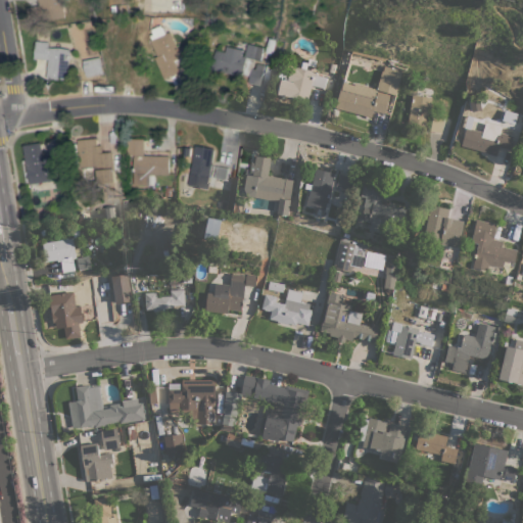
[(61,0),(64,17),(46,20),(46,21),(30,24),(28,7),(40,6),(39,0),(61,0)]
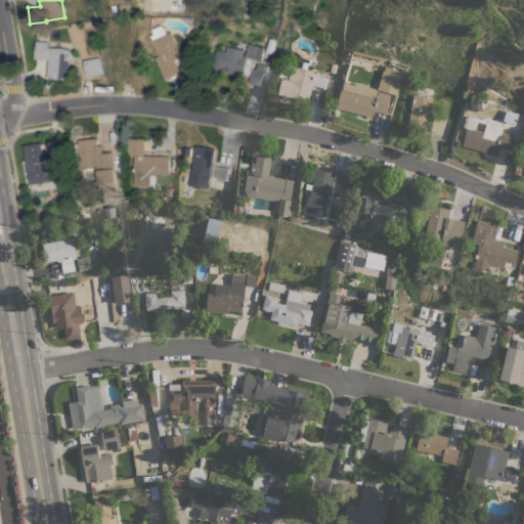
[(166,79),(156,57),(159,56),(151,41),(154,40),(151,35),(155,34),(153,30),(162,26),(163,27),(166,34),(171,32),(179,49),(183,57),(181,58),(182,60),(176,63),(180,72),(166,79)]
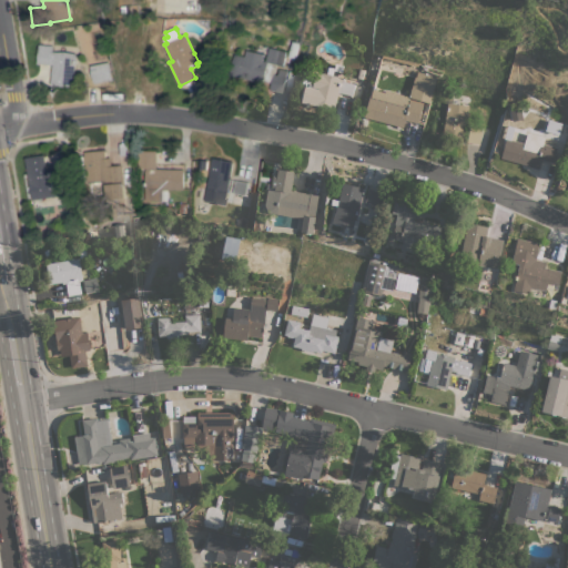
[(73,87),(51,84),(52,64),(37,63),(39,44),(52,46),(52,52),(75,53),(73,87)]
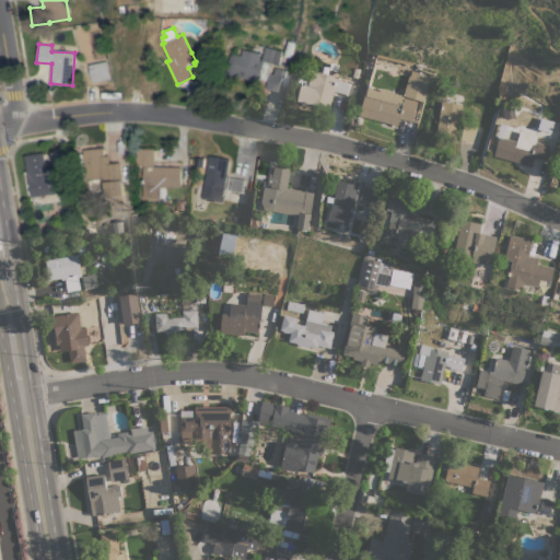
[(228,74),(232,54),(242,56),(243,49),(260,54),(258,60),(261,60),(265,47),(276,49),(272,63),(271,63),(269,73),(272,74),(275,68),(282,70),(280,76),(281,76),(278,92),(266,89),(267,81),(259,80),(258,82),(228,74)]
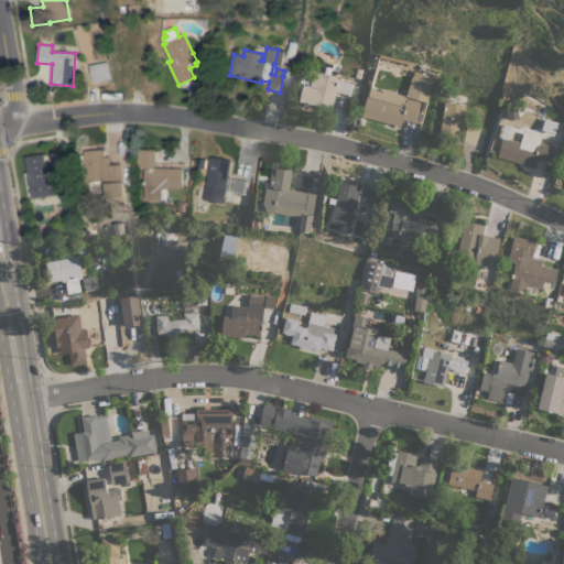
[(108,62),(111,79),(93,83),(89,65),(108,62)]
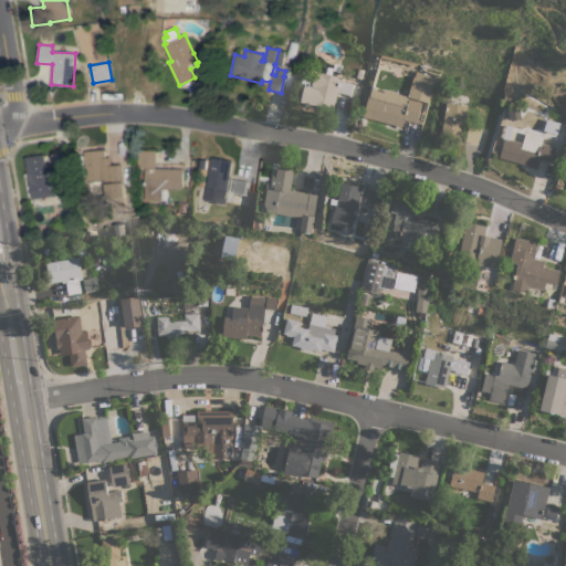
[(416,71),(436,76),(429,101),(409,95),(416,71)]
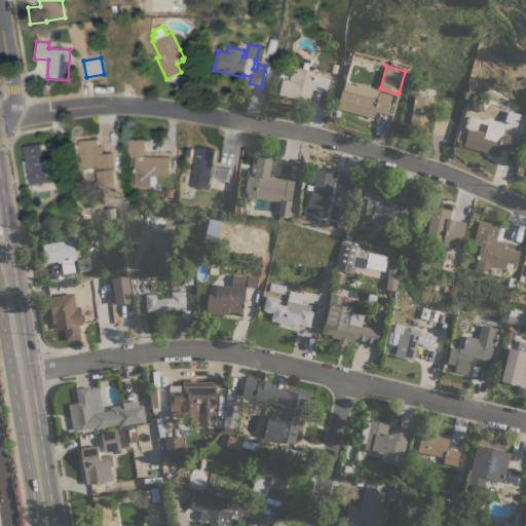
[(278,95),(282,79),(295,82),(295,81),(290,80),(293,67),(298,68),(298,67),(317,72),(316,75),(329,78),(326,89),(313,87),(313,88),(312,88),(309,102),(291,97),(278,95)]
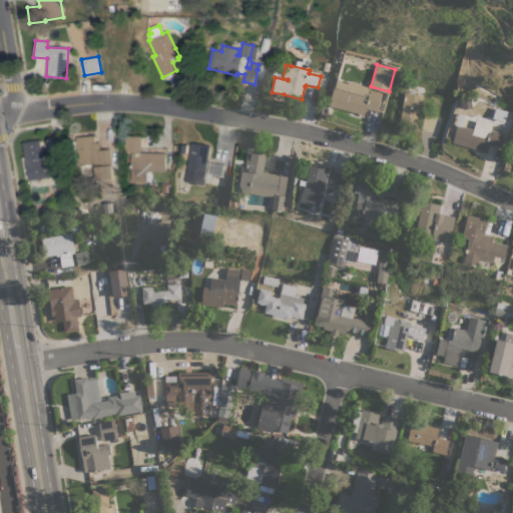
[(378,111),(366,108),(364,115),(329,105),(334,86),(335,87),(337,80),(348,83),(348,81),(369,87),(369,89),(371,89),(370,90),(382,93),(378,111)]
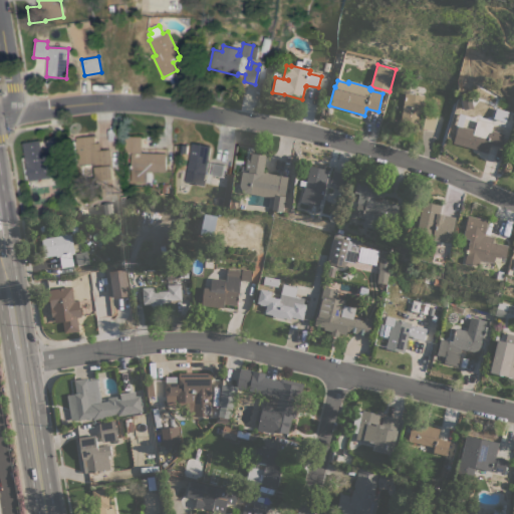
[(421,118),(419,117),(417,127),(401,125),(406,93),(424,95),(421,118)]
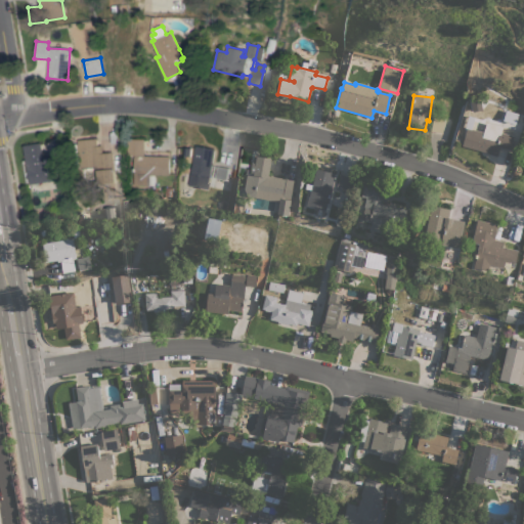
[(442,133),(431,131),(433,116),(444,118),(442,133)]
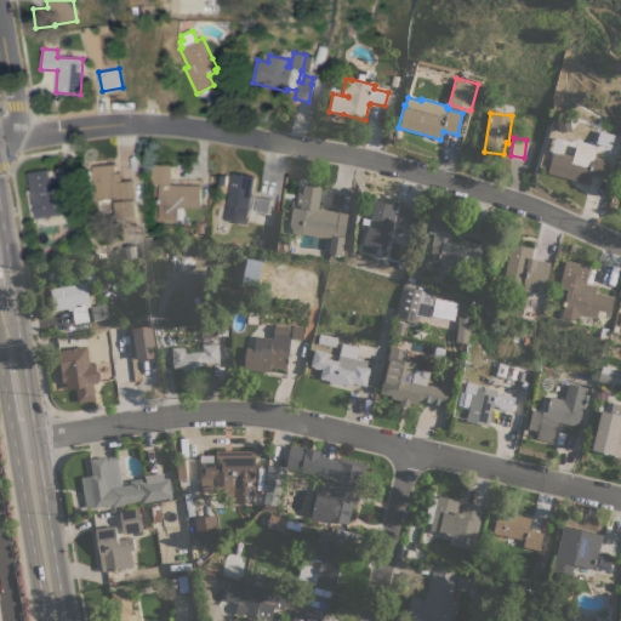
[(593,157),(608,161),(604,177),(592,175),(590,186),(577,182),(579,181),(547,174),(553,152),(574,157),(576,144),(596,149),(593,157)]
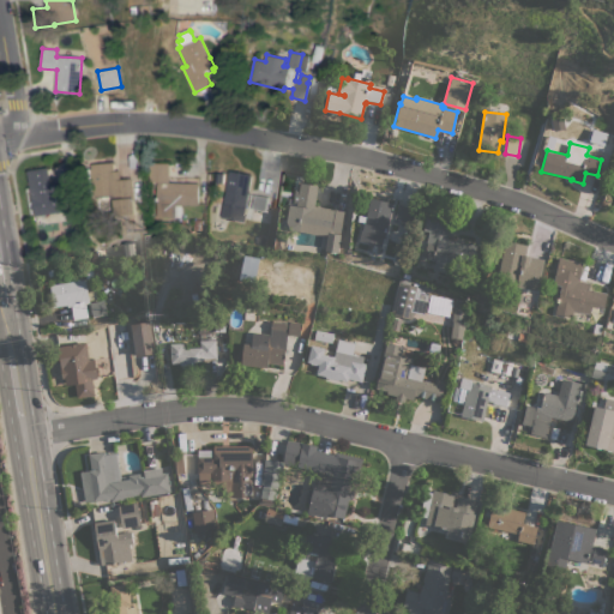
[(134,215),(116,216),(114,196),(95,198),(95,192),(86,193),(84,169),(92,168),(92,163),(114,162),(115,172),(121,170),(121,179),(131,178),(132,192),(134,215)]
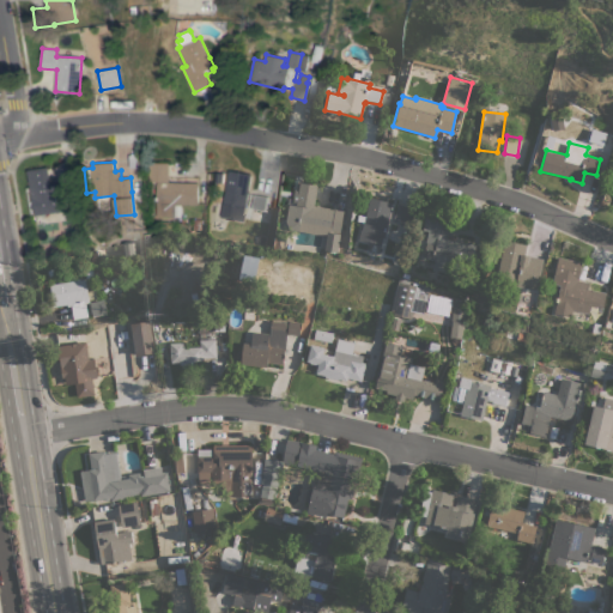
[(151,163),(169,163),(169,182),(198,183),(198,205),(182,205),(182,217),(175,217),(175,205),(174,205),(173,217),(158,217),(158,182),(151,182),(151,163)]
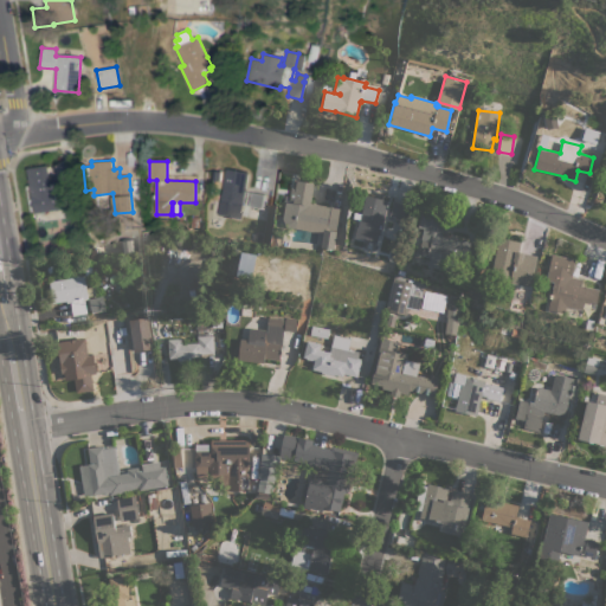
[(36,213),(27,168),(49,165),(51,181),(56,180),(57,187),(70,185),(73,207),(36,213)]
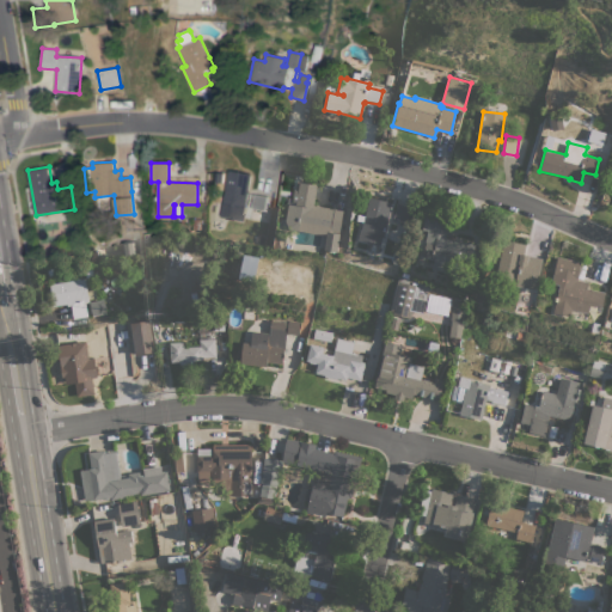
[(230,170),(251,173),(245,209),(224,204),(230,170)]
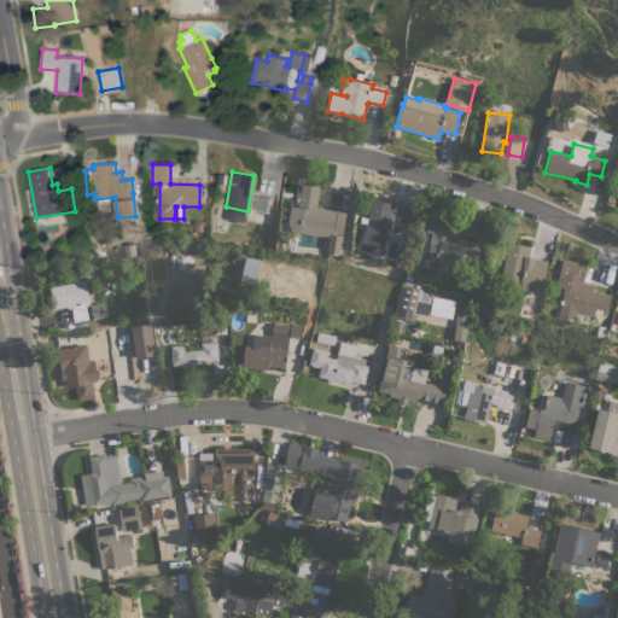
[(304,208),(299,207),(301,194),(298,194),(301,186),(303,186),(303,184),(320,187),(316,207),(347,213),(339,255),(326,252),(330,232),(301,227),(304,208)]
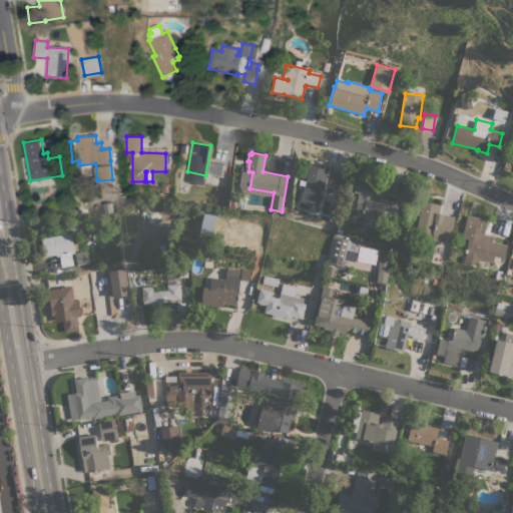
[(212,162),(223,164),(221,176),(210,174),(212,162)]
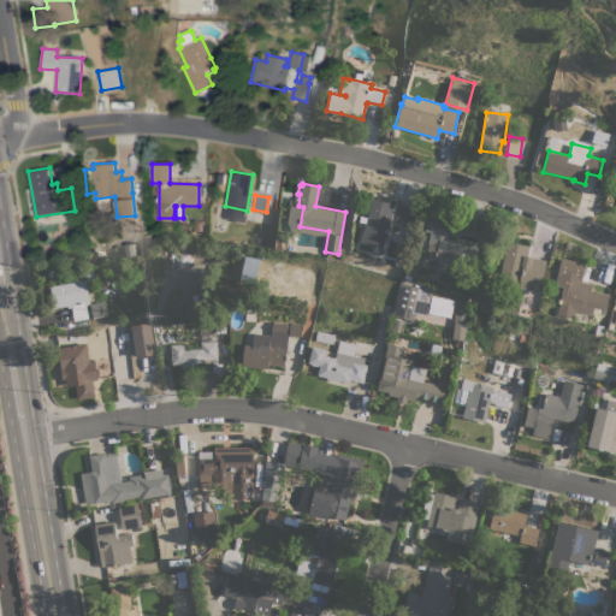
[(386,238),(385,238),(383,248),(375,246),(360,242),(362,230),(365,231),(372,199),(395,203),(386,238)]
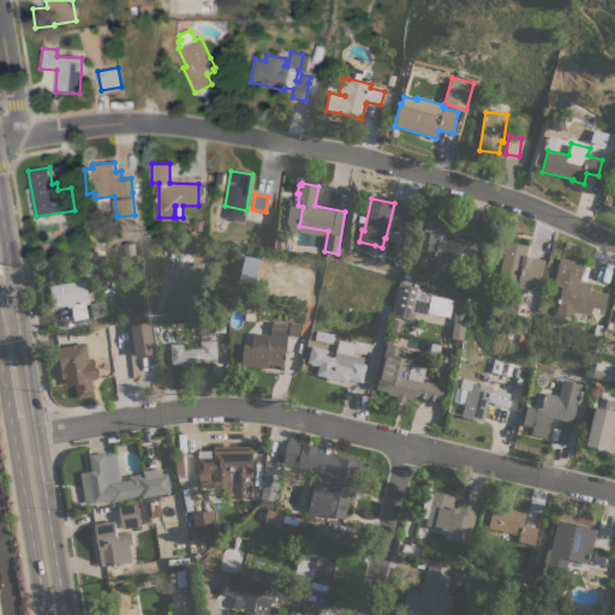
[(399,204),(412,208),(408,225),(400,222),(400,219),(395,219),(399,204)]
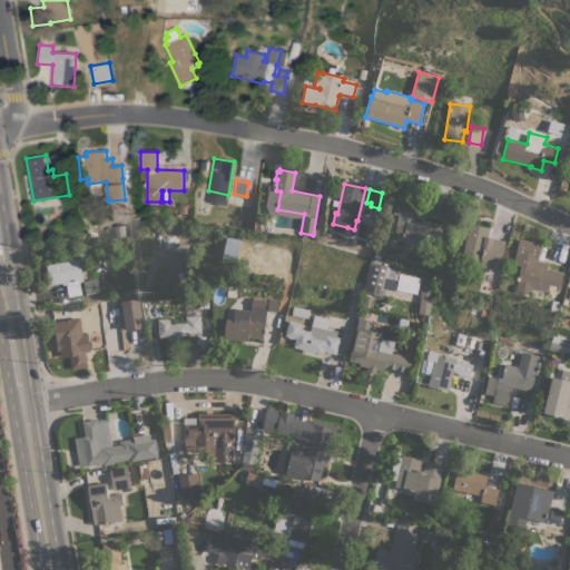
[(421,204),(419,217),(416,217),(415,222),(443,227),(439,247),(420,244),(418,253),(403,249),(405,241),(402,241),(404,233),(395,232),(397,225),(396,225),(399,215),(393,214),(396,198),(406,200),(421,204)]
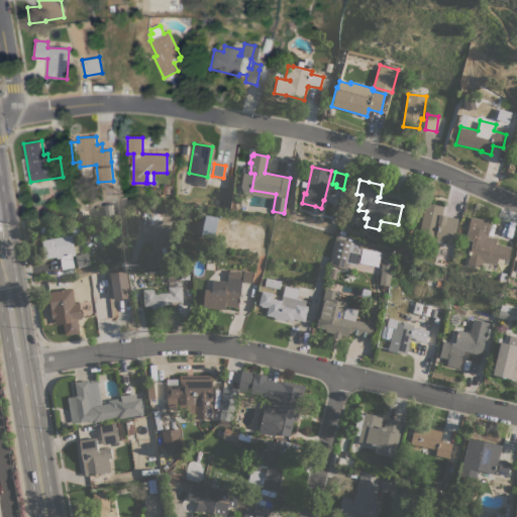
[(426,202),(445,206),(442,221),(454,223),(451,238),(439,235),(438,242),(419,238),(426,202)]
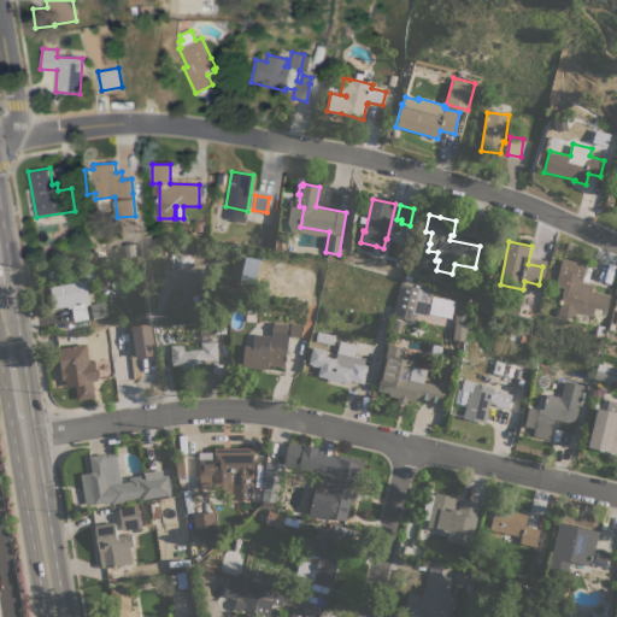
[(245,257),(260,259),(257,285),(241,281),(245,257)]
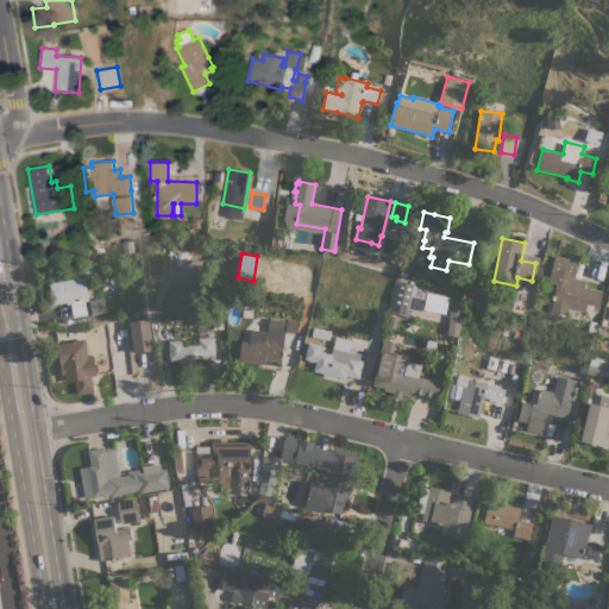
[(551,312),(552,302),(553,302),(556,289),(557,283),(548,282),(551,272),(554,256),(578,261),(575,277),(585,280),(584,287),(602,290),(600,306),(598,306),(597,312),(585,309),(584,318),(567,315),(551,312)]
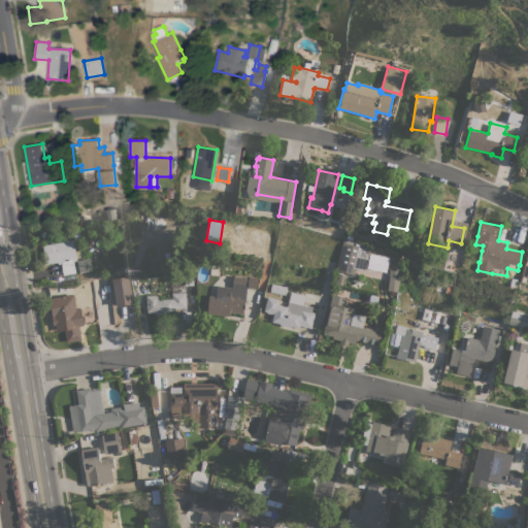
[(368,254),(365,270),(356,268),(355,274),(339,271),(339,268),(337,268),(343,238),(371,244),(370,249),(367,253),(368,254)]
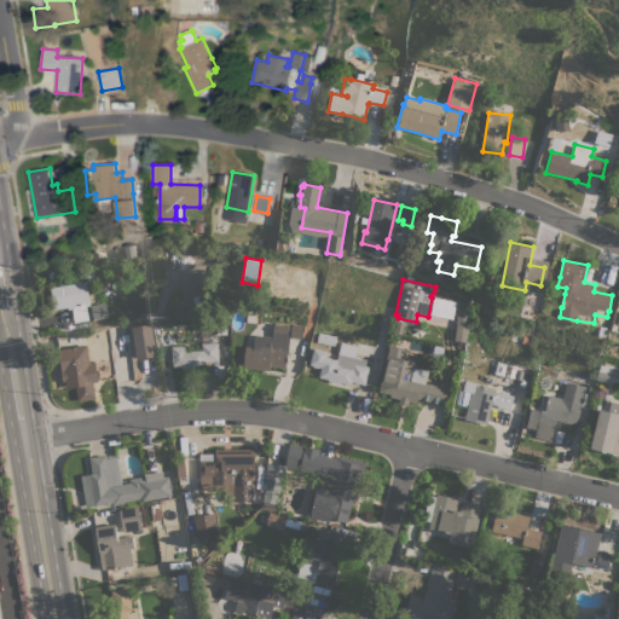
[(73,310),(68,310),(68,307),(55,310),(51,287),(86,282),(88,294),(97,293),(98,301),(90,302),(90,305),(86,306),(88,319),(74,322),(73,310)]
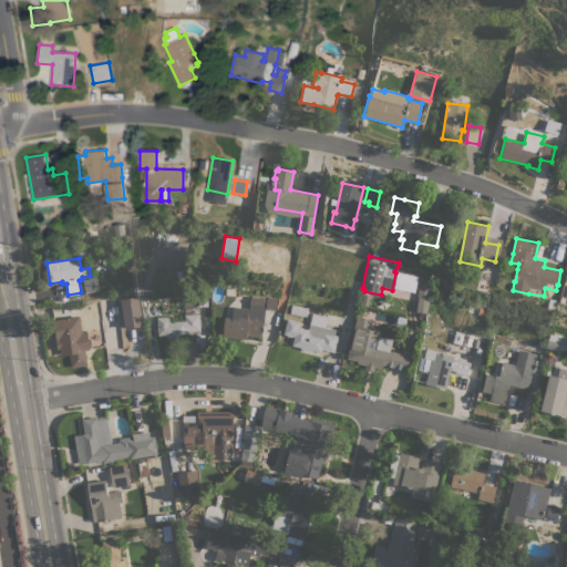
[(418,296),(421,276),(432,277),(426,313),(416,311),(418,296)]
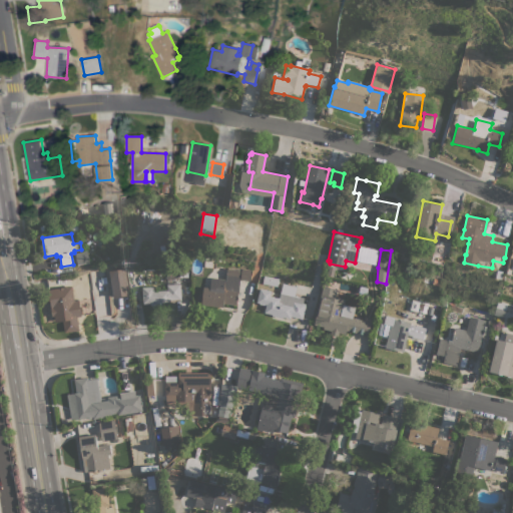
[(87,250),(89,263),(77,265),(75,252),(87,250)]
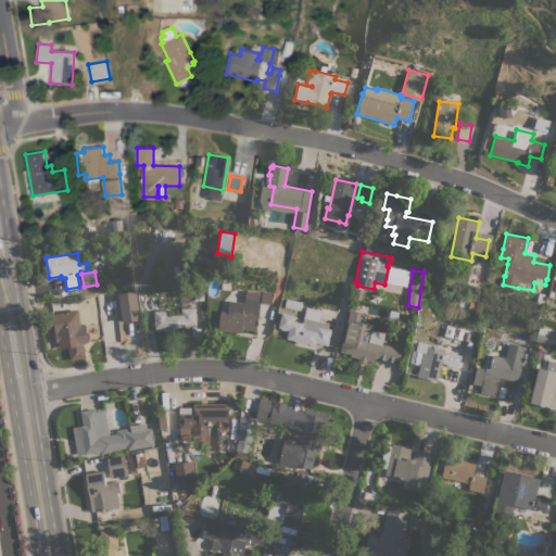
[(220,311),(227,312),(228,301),(243,302),(243,304),(244,304),(245,289),(261,291),(256,330),(242,329),(242,332),(218,330),(220,311)]
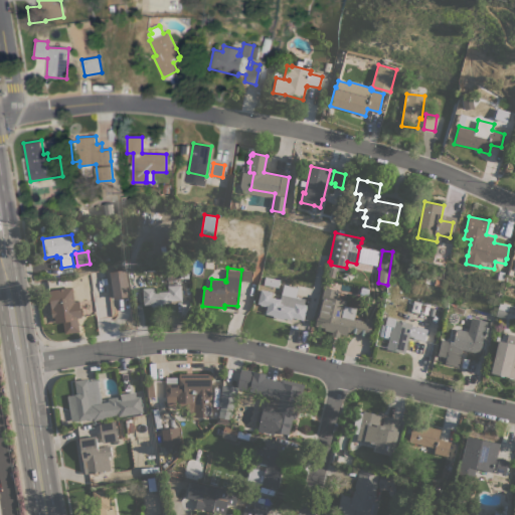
[(106,270),(107,278),(109,291),(99,293),(97,279),(96,280),(94,272),(106,270)]
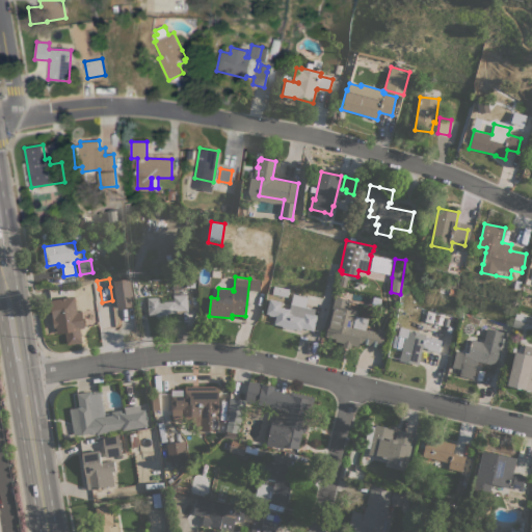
[(113,281),(129,278),(134,306),(117,309),(113,281)]
